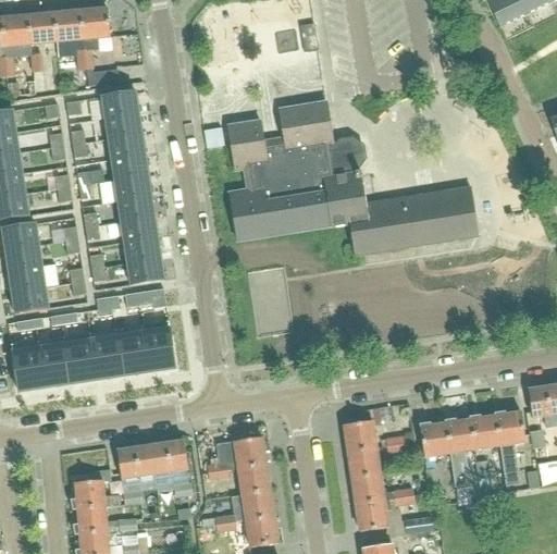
[(482,0),(487,0),(500,26),(527,14),(519,0),(482,0)]
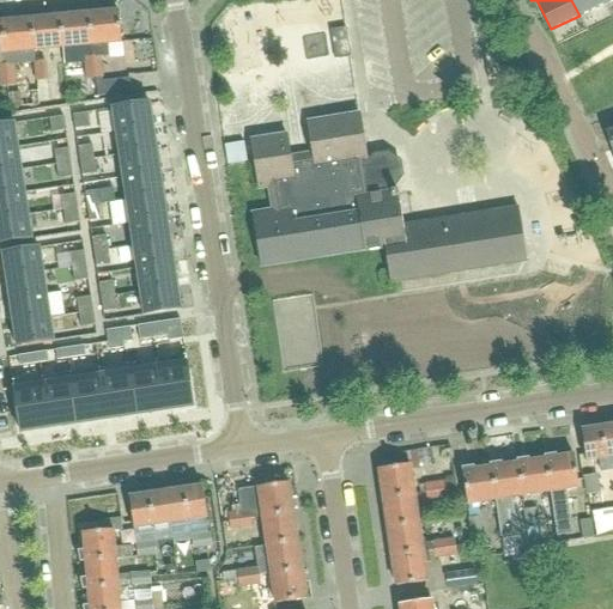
[(571,0),(580,16),(606,2),(605,0),(571,0)]
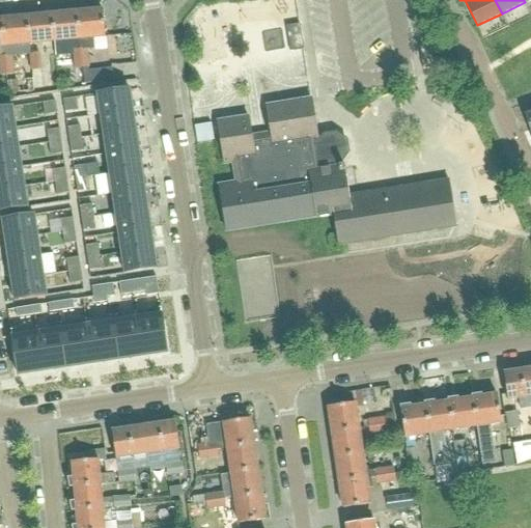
[(93,47),(92,35),(105,34),(102,7),(76,9),(79,37),(80,48),(81,65),(82,65),(84,82),(113,78),(111,65),(88,68),(86,47),(93,47)]
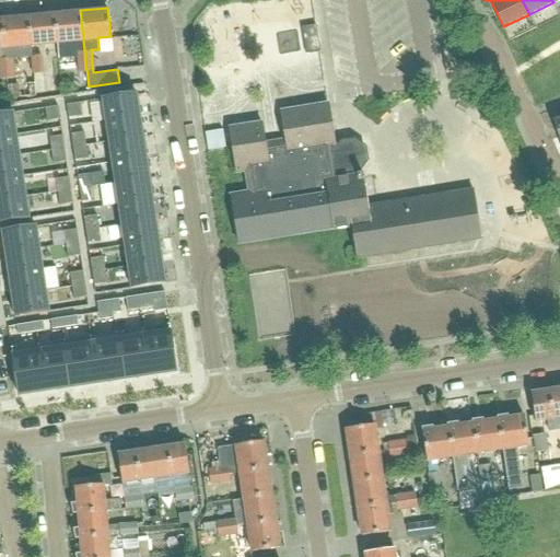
[(54,13),(57,42),(83,39),(80,10),(54,13)]
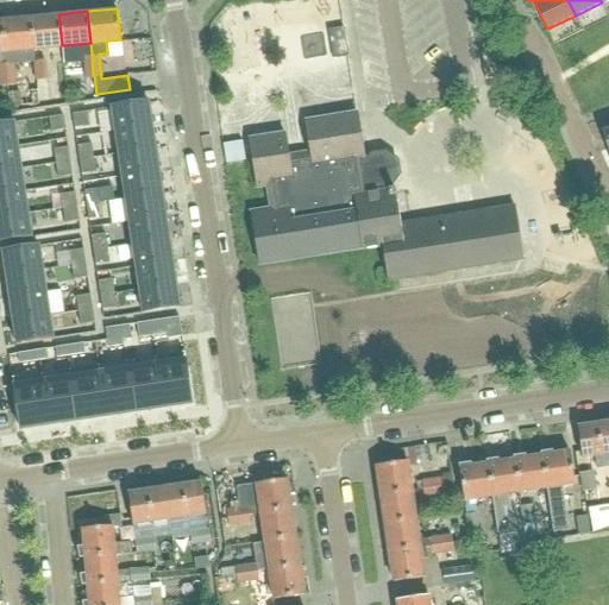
[(62,45),(58,14),(30,17),(32,48),(62,45)]
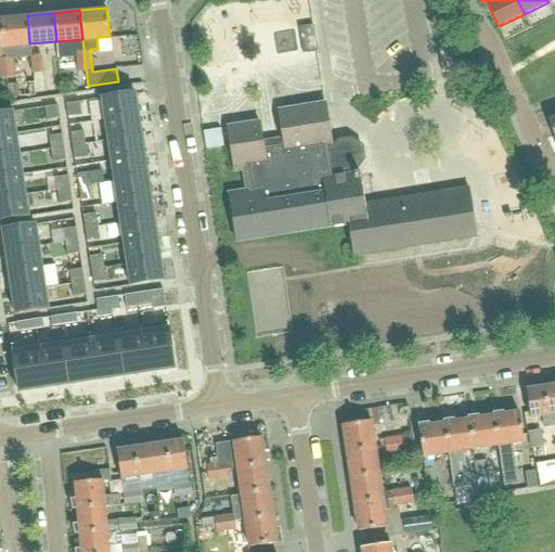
[(30,53),(29,43),(27,15),(1,17),(3,46),(4,55),(30,53)]
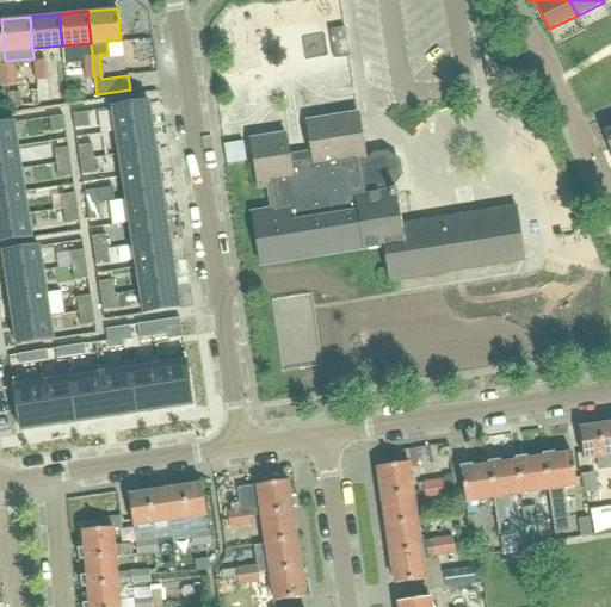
[(334,57),(349,55),(344,26),(328,29),(334,57)]
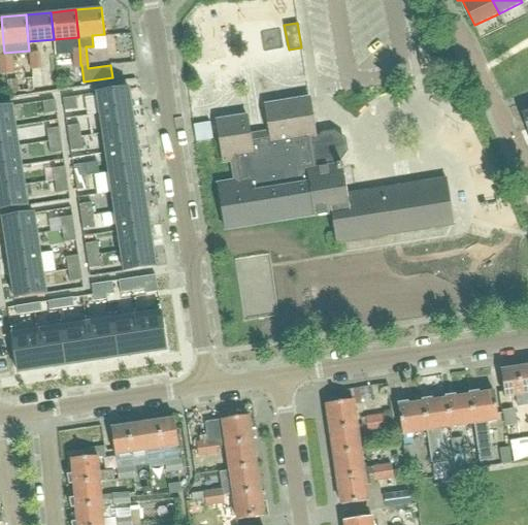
[(40,67),(38,51),(30,52),(31,68),(40,67)]
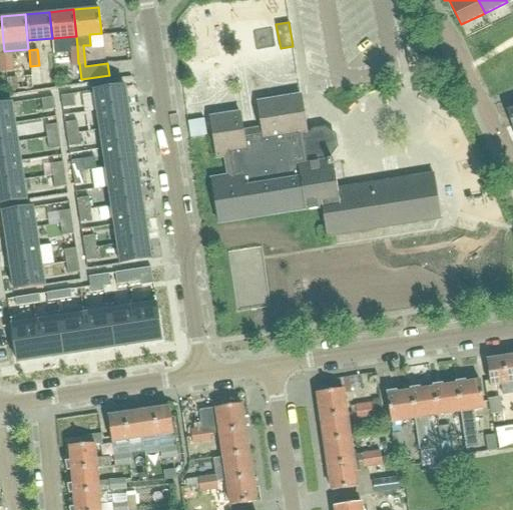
[(127,104),(124,84),(93,89),(96,109),(127,104)]
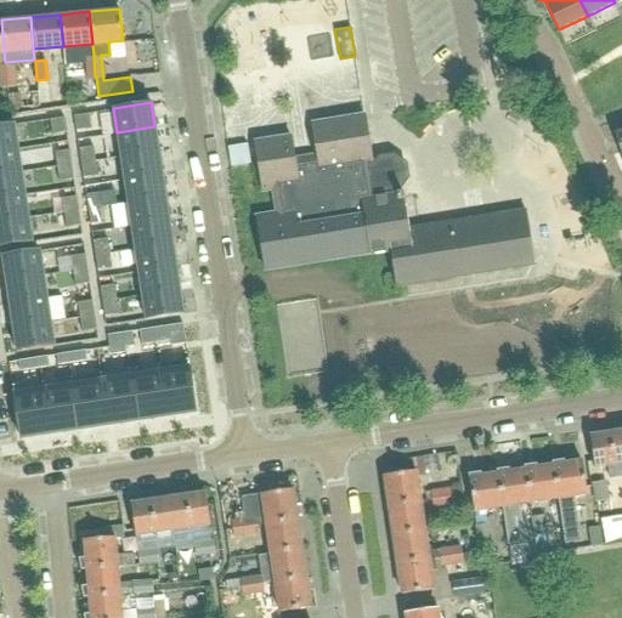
[(88,112),(73,114),(75,129),(89,126),(88,112)]
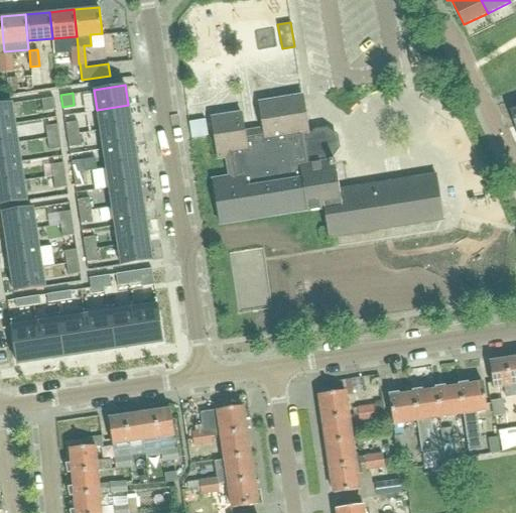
[(308,133),(303,100),(302,94),(258,101),(262,128),(244,130),(241,112),(211,116),(217,157),(226,156),(229,175),(213,178),(220,223),(306,210),(306,211),(324,208),(328,236),(443,218),(436,173),(339,188),(334,159),(332,159),(331,155),(338,146),(336,134),(326,127),(314,129),(311,132),(308,133)]
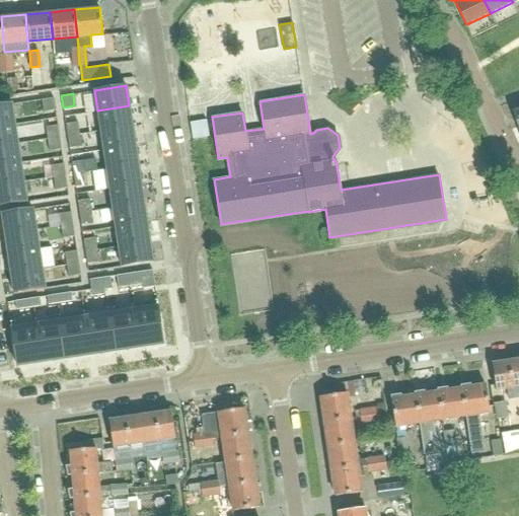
[(54,96),(43,98),(44,111),(55,108),(54,96)]
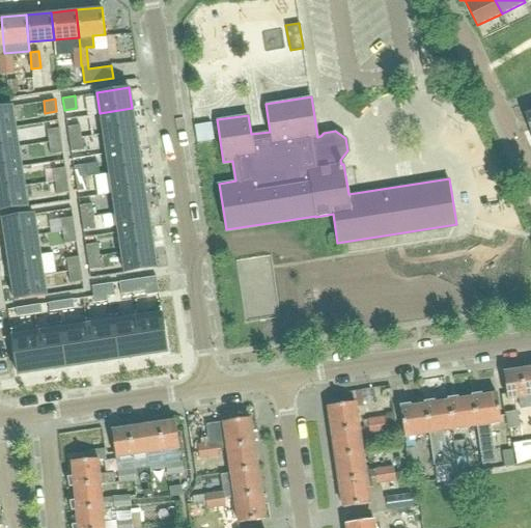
[(0,128),(16,126),(12,105),(0,106),(0,128)]
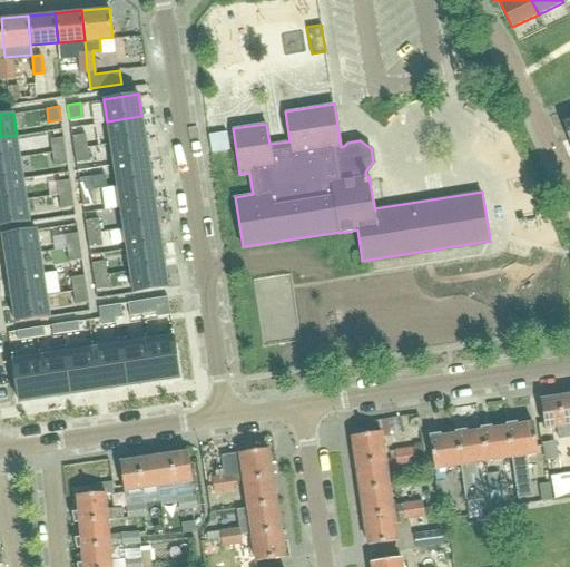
[(110,143),(145,137),(141,116),(107,121),(110,143)]
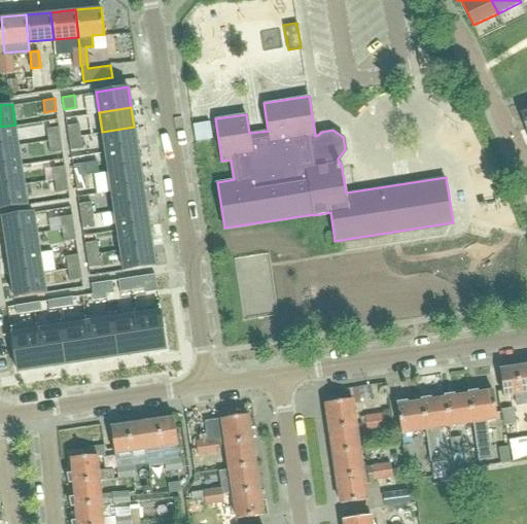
[(100,136),(98,111),(81,112),(83,137),(100,136)]
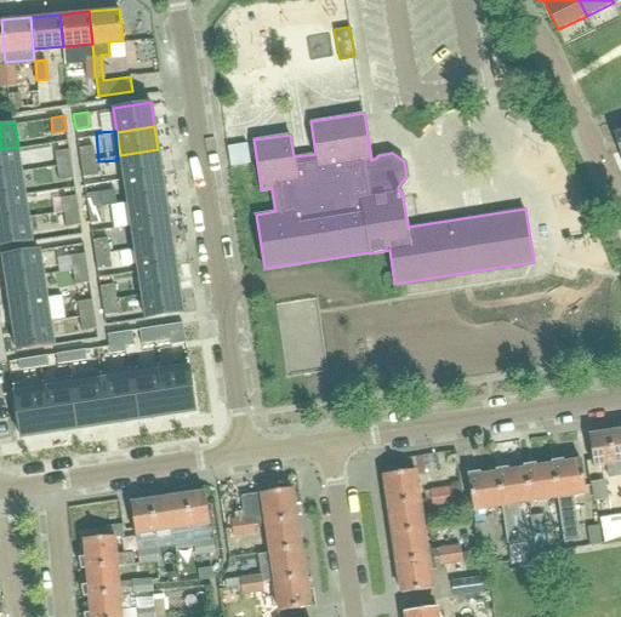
[(41,136),(21,141),(24,158),(45,153),(41,136)]
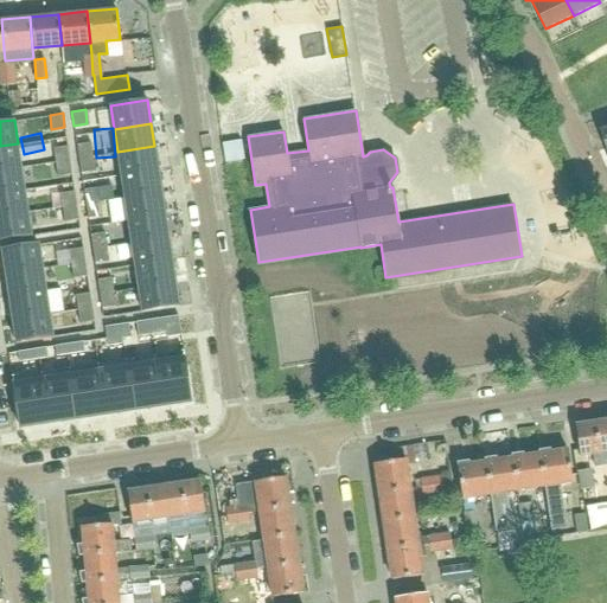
[(77,143),(78,158),(93,155),(90,141),(77,143)]
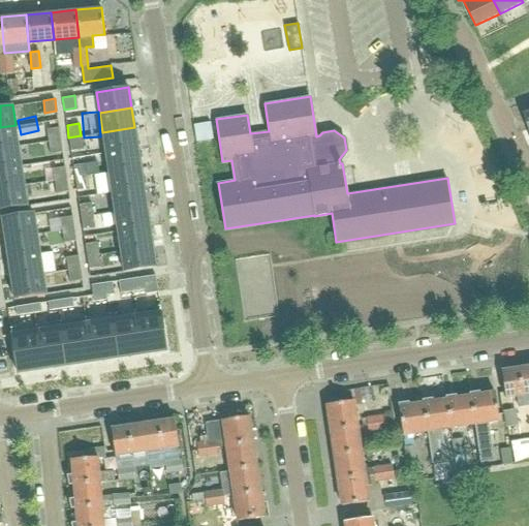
[(16,125),(0,127),(0,147),(19,145),(16,125)]
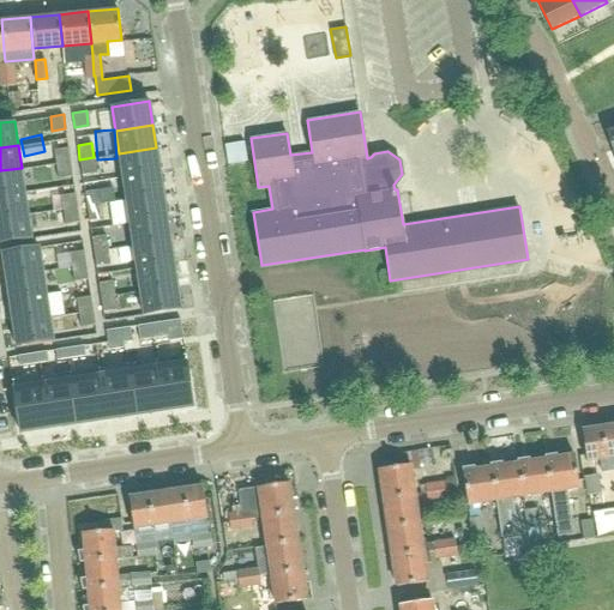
[(68,146),(55,149),(58,162),(71,161),(68,146)]
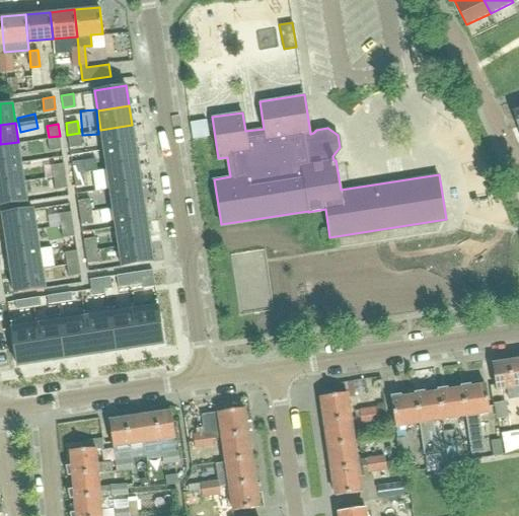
[(132,125),(100,130),(103,149),(135,144),(132,125)]
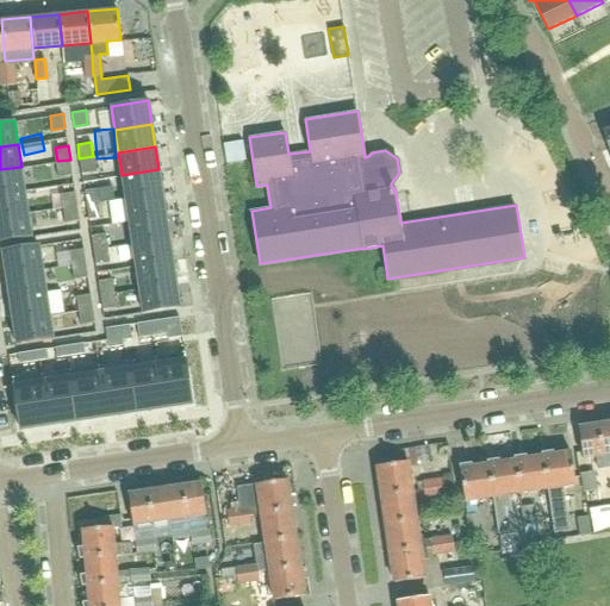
[(93,156),(79,158),(81,172),(94,170),(93,156)]
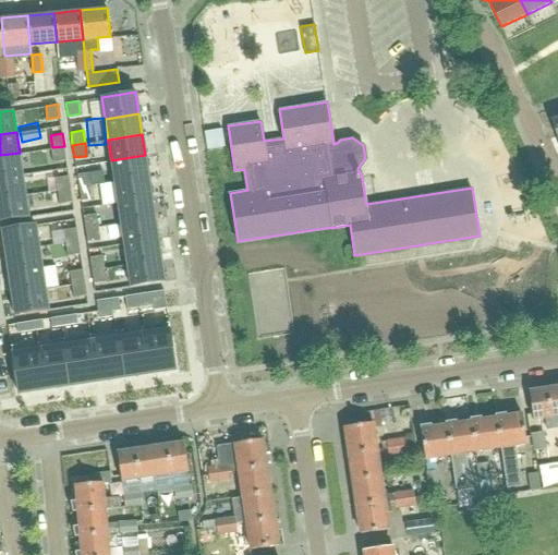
[(64,146),(52,147),(53,160),(65,159),(64,146)]
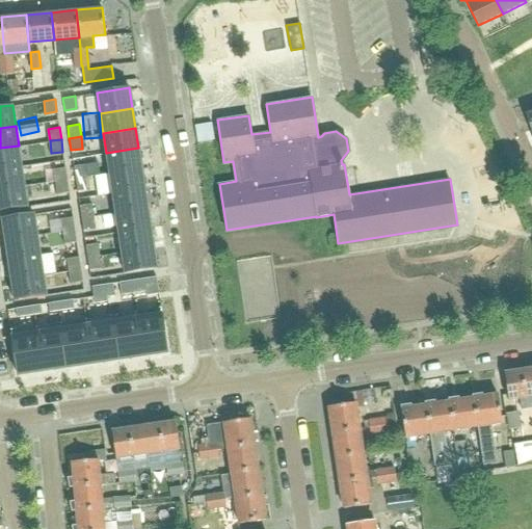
[(19,146),(0,148),(0,168),(22,165),(19,146)]
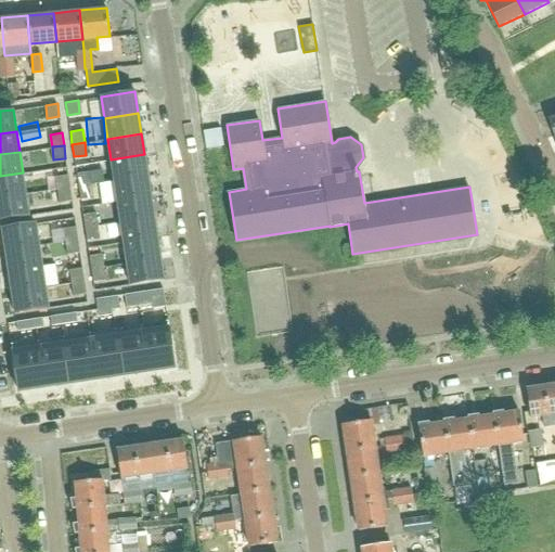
[(114,180),(147,175),(144,154),(111,159),(114,180)]
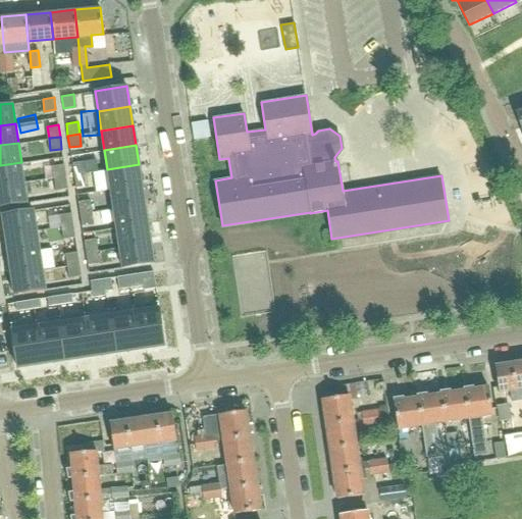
[(90,176),(105,173),(102,158),(87,162),(90,176)]
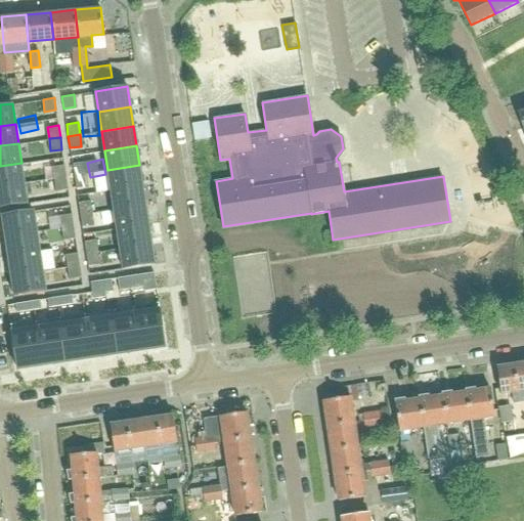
[(74,174),(85,173),(83,161),(72,163),(74,174)]
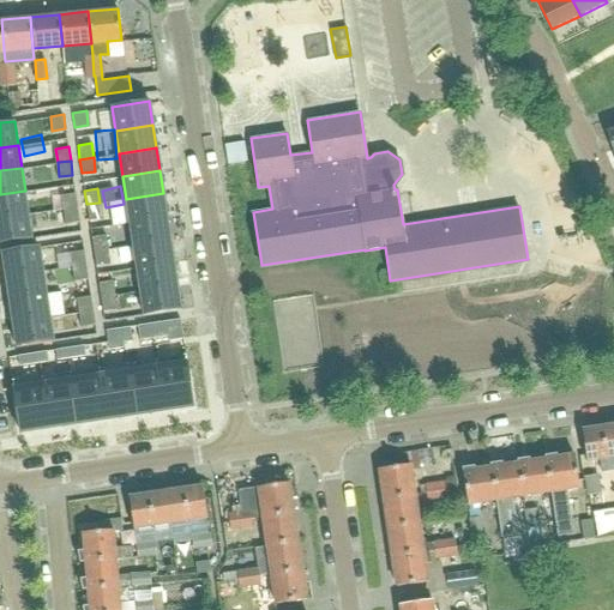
[(25,191),(0,194),(0,217),(29,213),(25,191)]
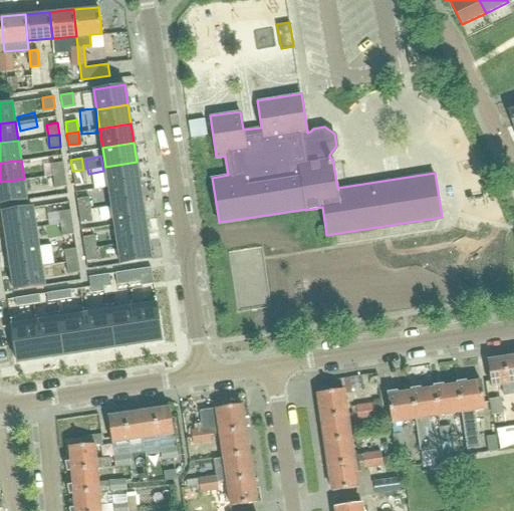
[(63,161),(52,162),(54,174),(65,172),(63,161)]
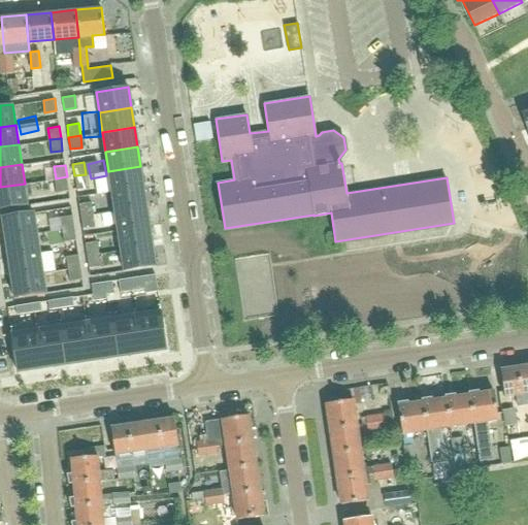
[(43,166),(26,167),(26,181),(44,179),(43,166)]
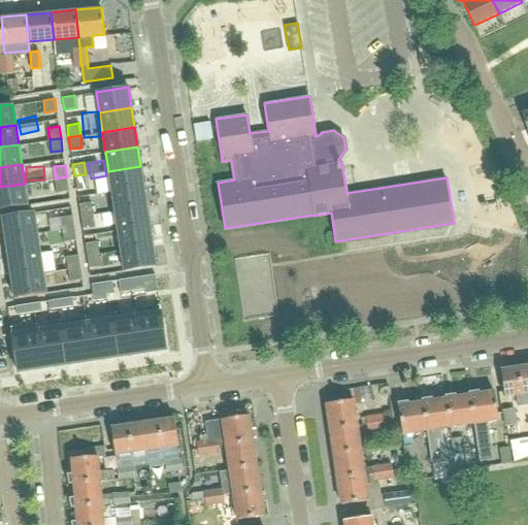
[(143,186),(140,166),(108,171),(111,190),(143,186)]
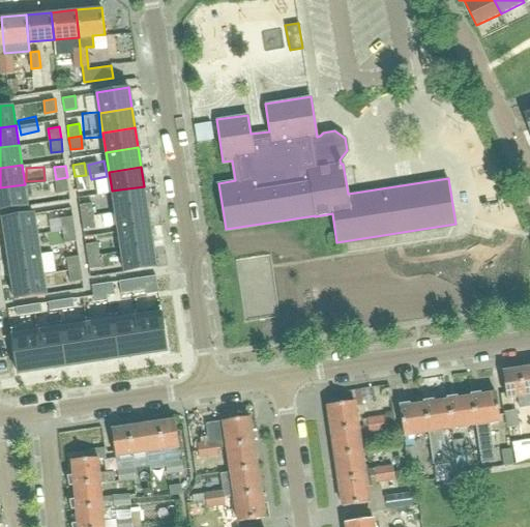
[(86,175),(75,176),(77,188),(88,187),(86,175)]
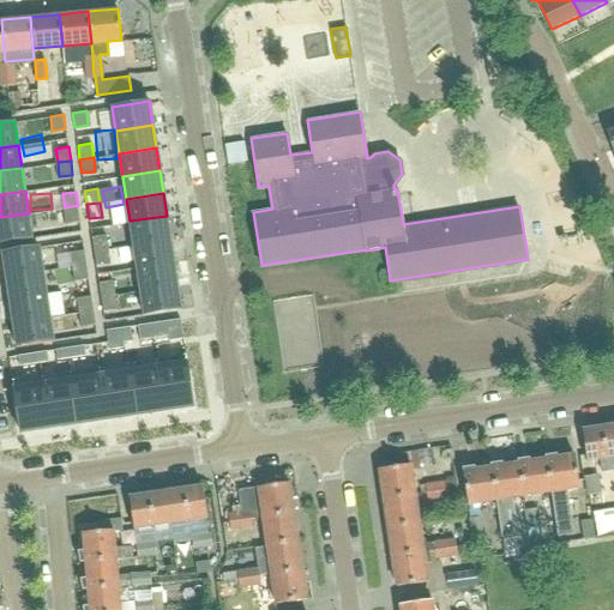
[(78,205),(65,207),(66,222),(80,219),(78,205)]
